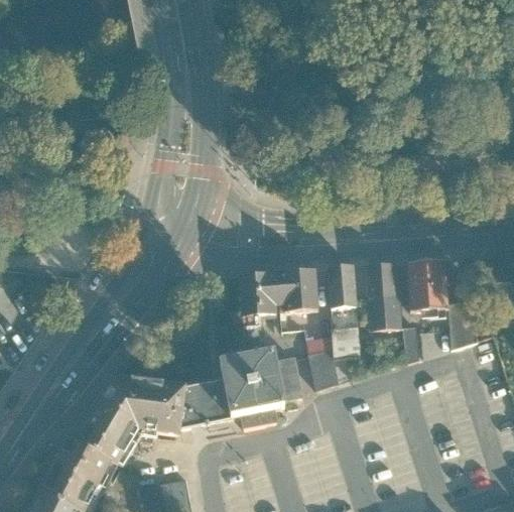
[(513,253),(498,255),(499,272),(488,273),(490,302),(513,300),(513,253)]
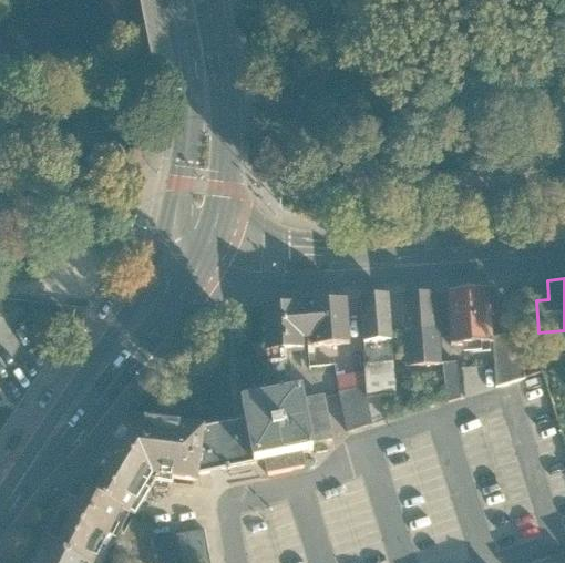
[(490,287),(449,288),(451,340),(460,340),(460,347),(492,346),(490,287)]
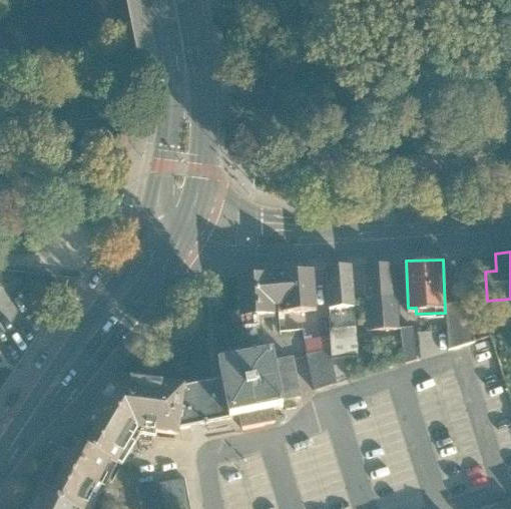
[(396,262),(362,264),(367,329),(401,326),(396,262)]
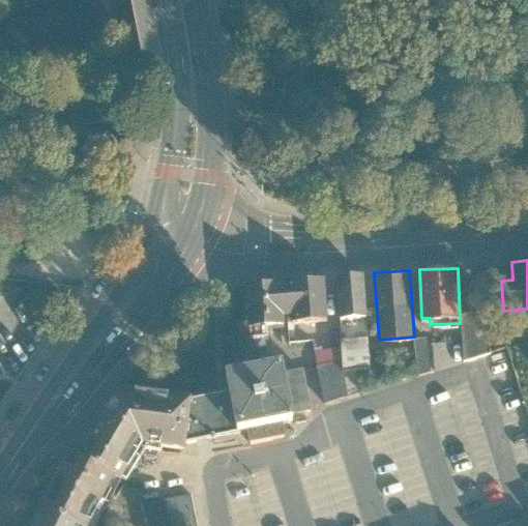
[(367,315),(363,272),(338,274),(341,316),(367,315)]
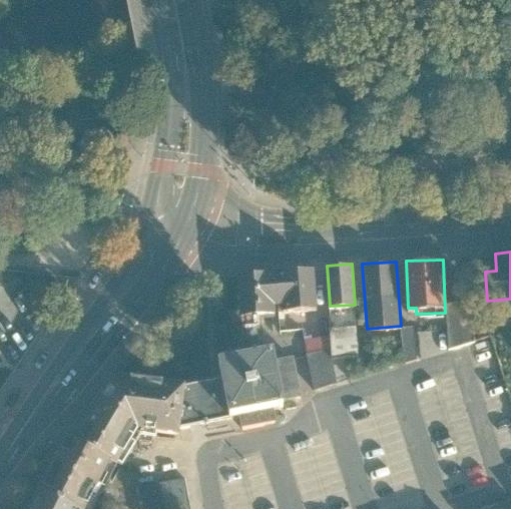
[(235,276),(237,322),(257,321),(256,315),(279,314),(279,310),(317,308),(315,268),(235,272),(235,276)]
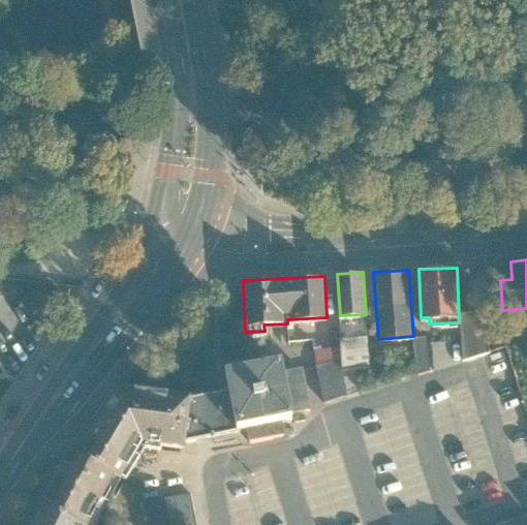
[(490,349),(487,308),(460,310),(464,358),(490,349)]
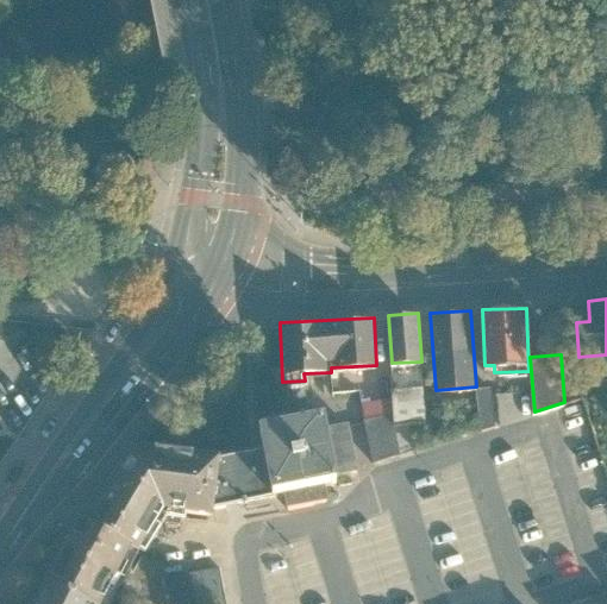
[(424,416),(421,384),(392,387),(392,411),(393,419),(424,416)]
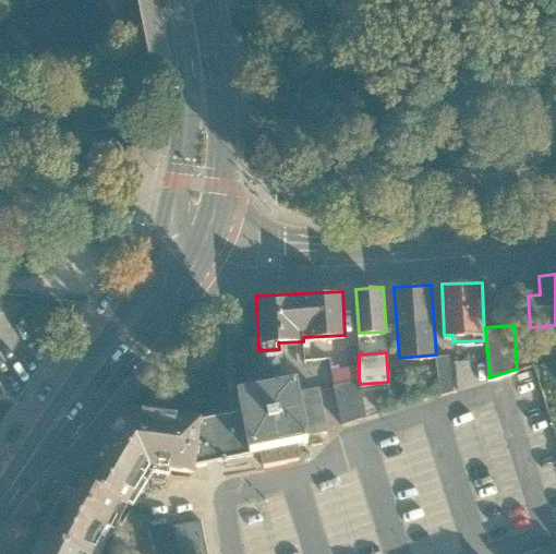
[(449,353),(436,354),(437,389),(451,388),(449,353)]
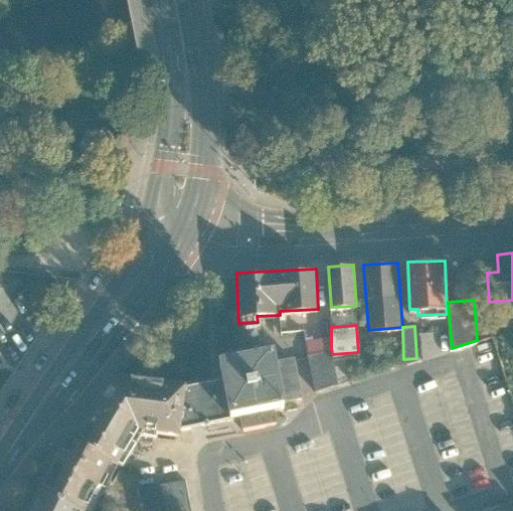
[(334,385),(332,354),(331,348),(315,350),(318,387),(334,385)]
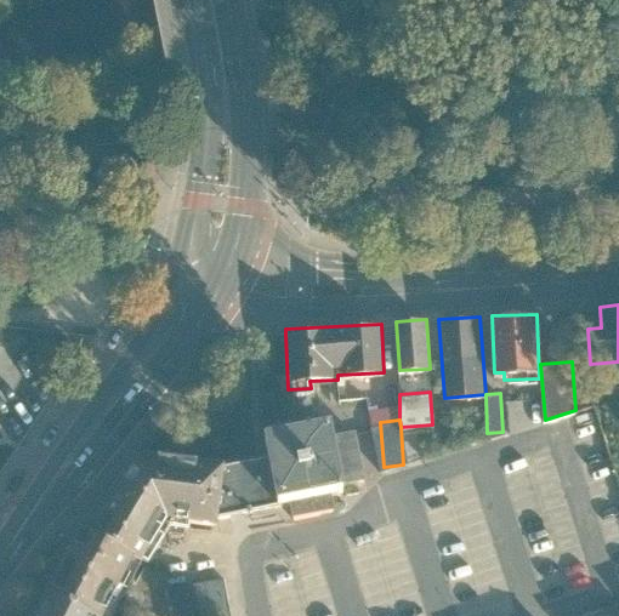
[(278,437),(272,437),(276,454),(285,502),(294,501),(296,515),(342,506),(340,492),(369,485),(358,429),(346,432),(344,422),(278,437)]
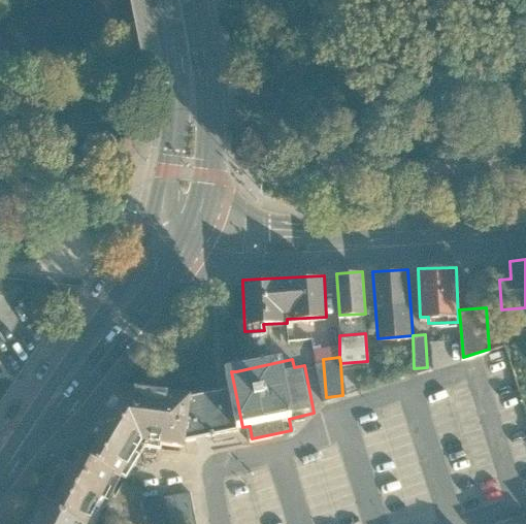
[(191,437),(221,432),(212,390),(119,381),(80,452),(123,477),(146,439),(190,444),(191,437)]
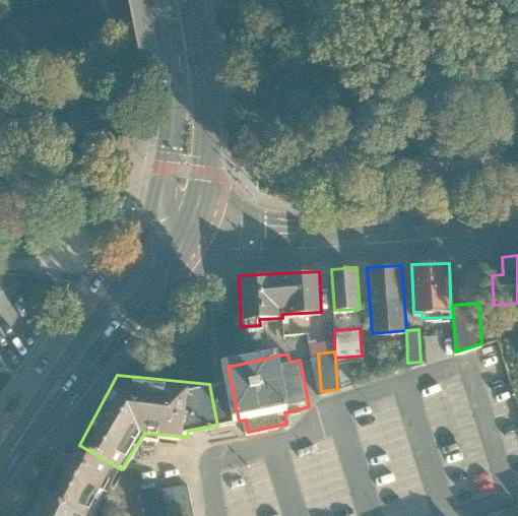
[(217,383),(209,384),(217,426),(228,424),(239,421),(231,380),(217,383)]
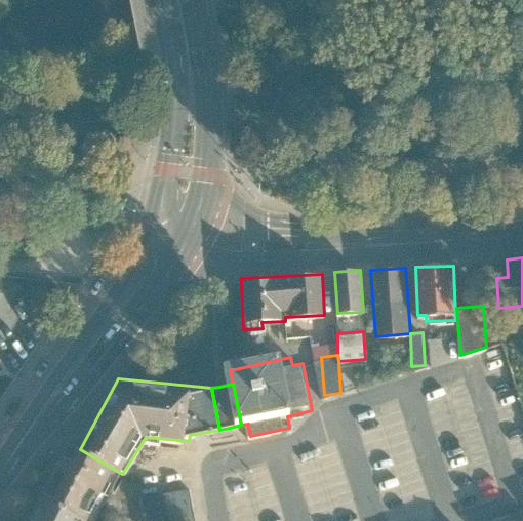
[(122,474),(80,449),(71,443),(44,495),(92,517),(122,474)]
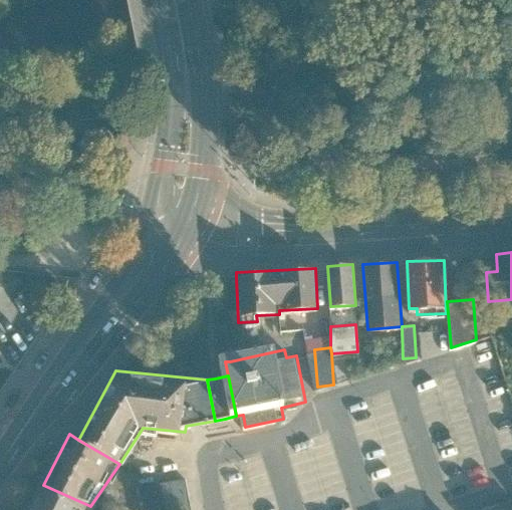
[(191,509),(185,478),(142,485),(146,509),(191,509)]
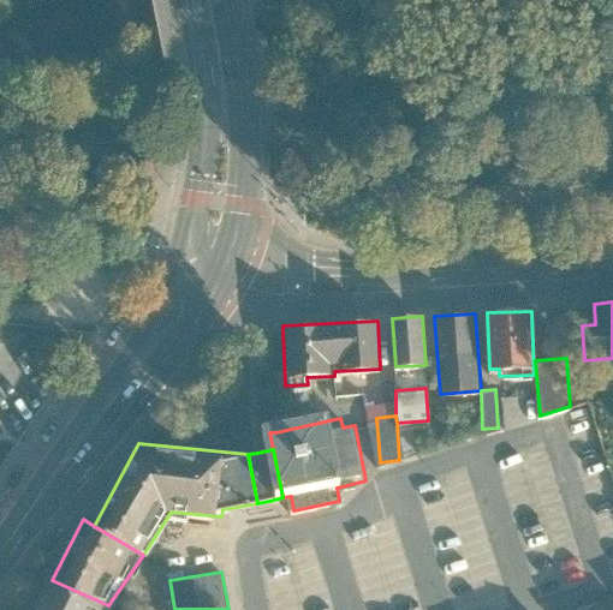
[(106,609),(108,605),(52,580),(36,609),(106,609)]
